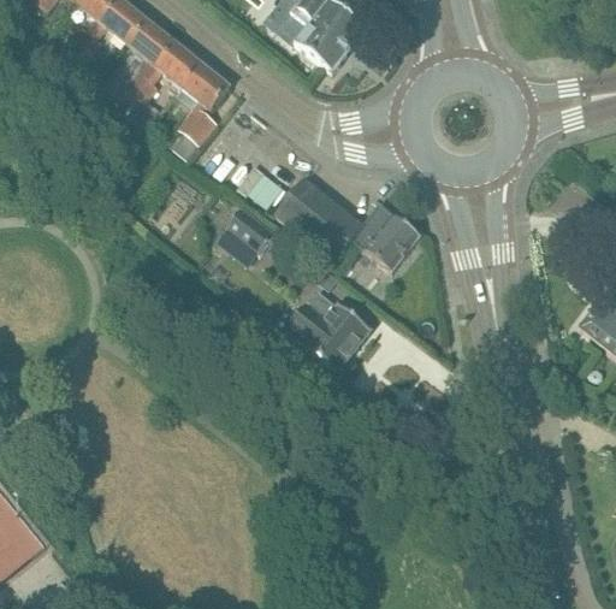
[(0,0),(0,3),(11,12),(19,0),(0,0)]
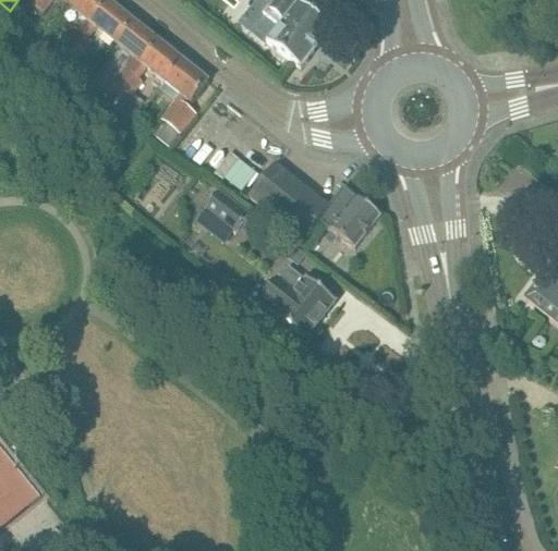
[(65,0),(69,2),(70,0),(33,0),(32,1),(43,9),(49,0),(65,0)]
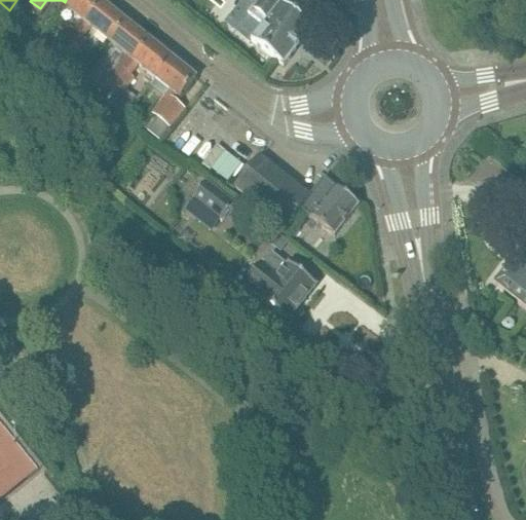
[(62,34),(70,40),(102,0),(66,0),(65,2),(82,15),(74,26),(71,23),(62,34)]
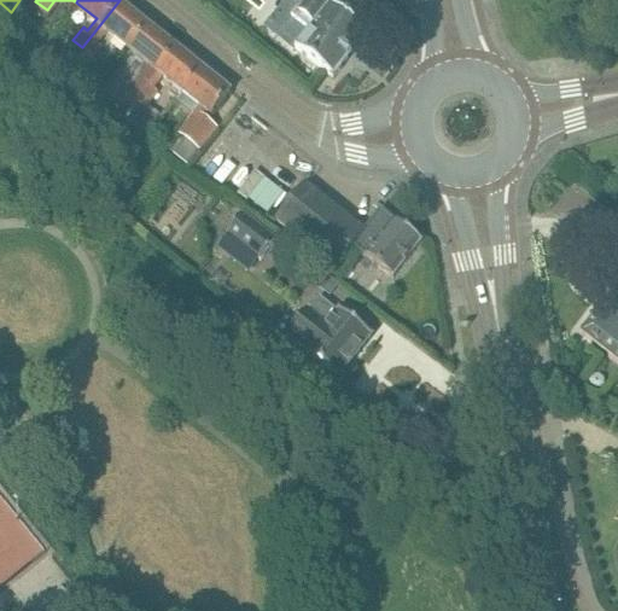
[(106,27),(130,45),(149,22),(122,0),(120,0),(82,47),(91,54),(101,41),(98,38),(106,27)]
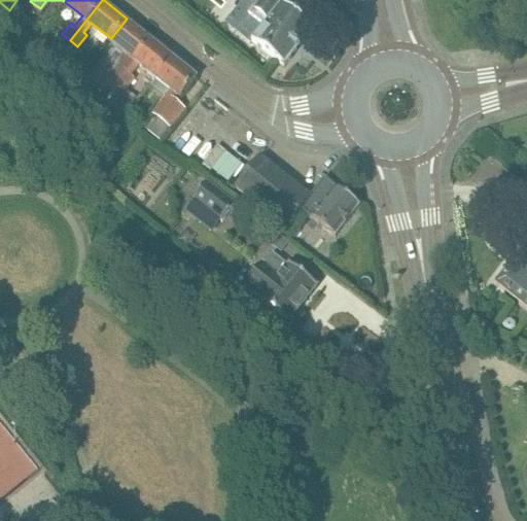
[(282,60),(282,61),(284,62),(314,24),(312,22),(312,23),(295,9),(283,0),(257,0),(254,4),(252,3),(249,7),(265,21),(252,36),(282,60)]
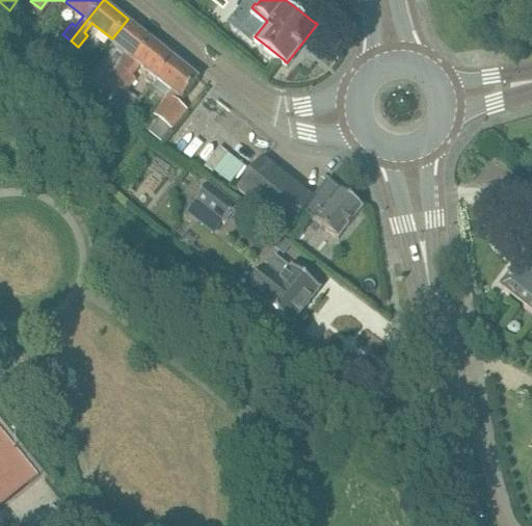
[(104,82),(111,88),(152,37),(128,19),(112,38),(128,52),(104,82)]
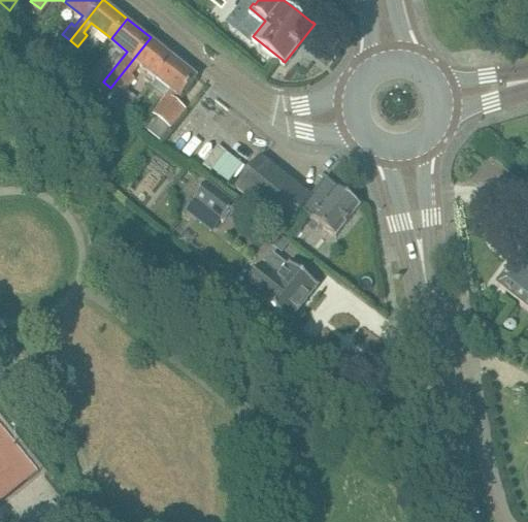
[(139,61),(157,75),(173,55),(151,37),(110,88),(112,89),(104,98),(126,113),(140,97),(126,85),(135,73),(131,70),(139,61)]
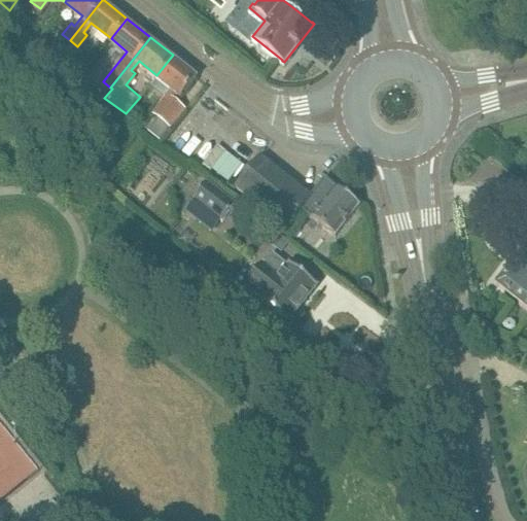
[(173,55),(156,75),(170,85),(151,109),(157,113),(147,126),(160,136),(170,124),(185,104),(177,97),(180,94),(197,74),(173,55)]
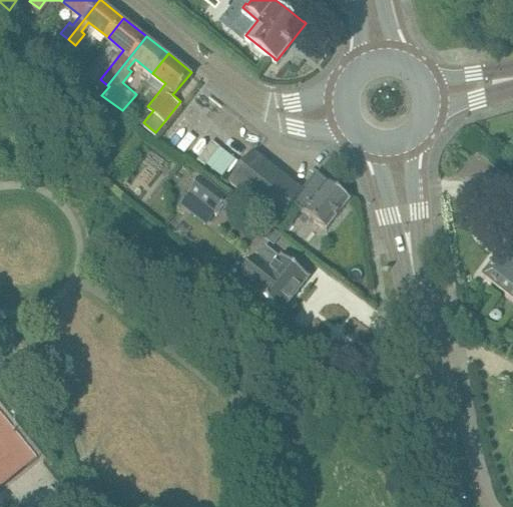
[(293,199),(327,226),(351,195),(316,168),(302,186),(254,149),(253,148),(229,179),(279,217),(293,199)]
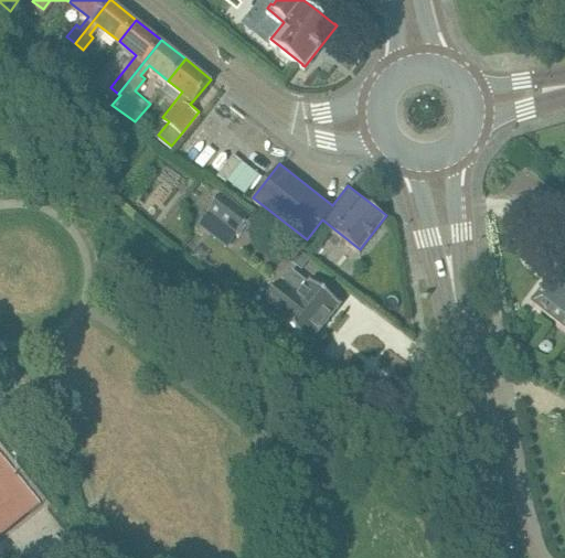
[(208,210),(237,233),(252,212),(222,190),(208,210)]
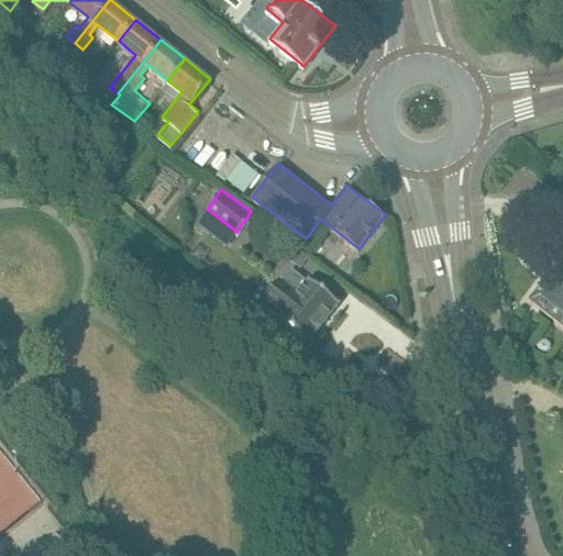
[(562,257),(531,302),(562,324),(562,257)]
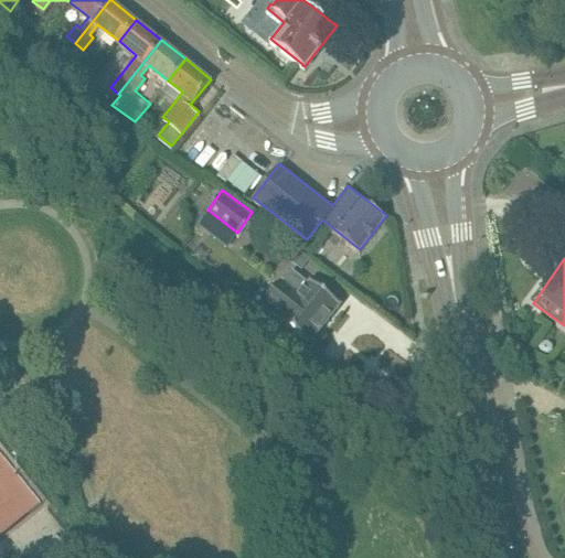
[(263,303),(309,340),(340,301),(310,278),(308,280),(291,267),(263,303)]
